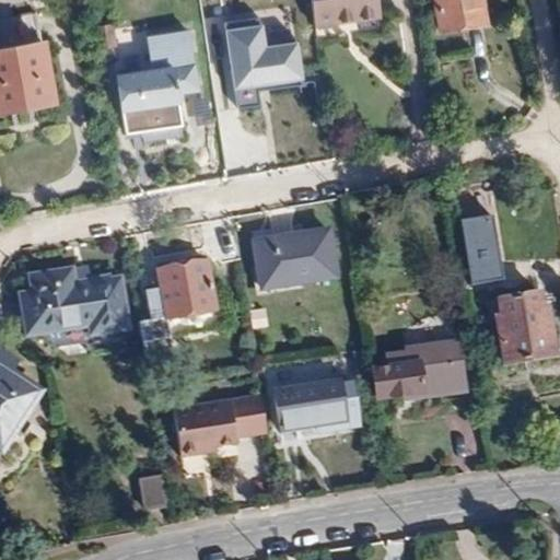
[(218,0),(225,32),(233,30),(243,28),(242,21),(254,19),(275,16),(271,0),(218,0)]
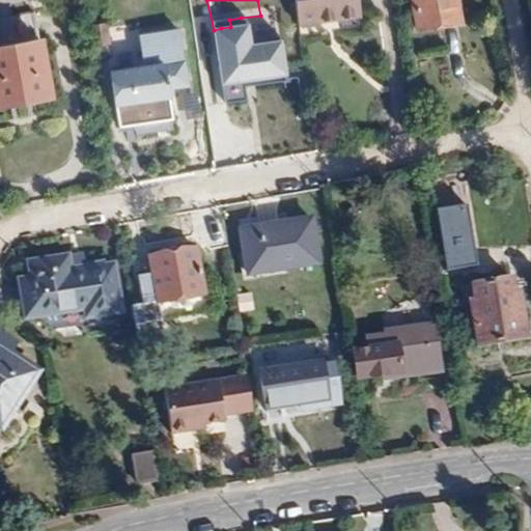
[(334,19),(359,15),(356,0),(294,0),(298,25),(334,19)]
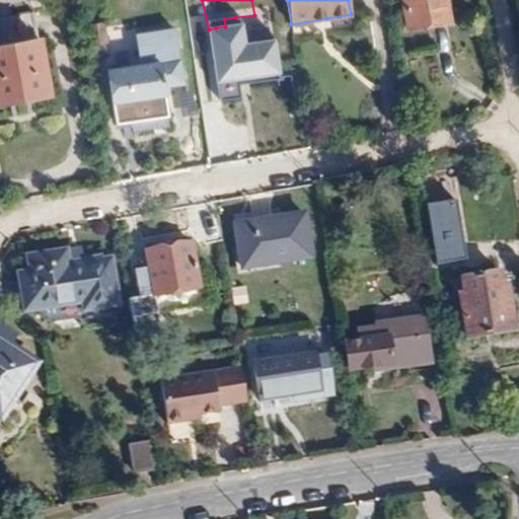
[(426,25),(449,20),(445,0),(401,0),(408,29),(426,25)]
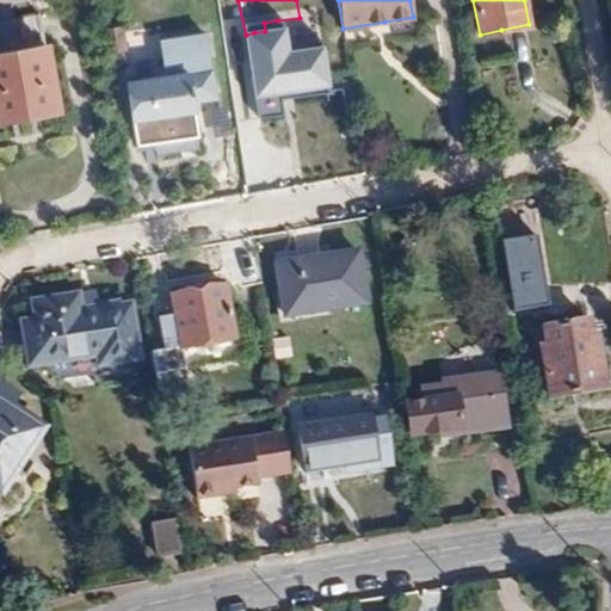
[(0,119),(28,116),(57,110),(45,43),(44,43),(38,12),(0,18),(0,119)]
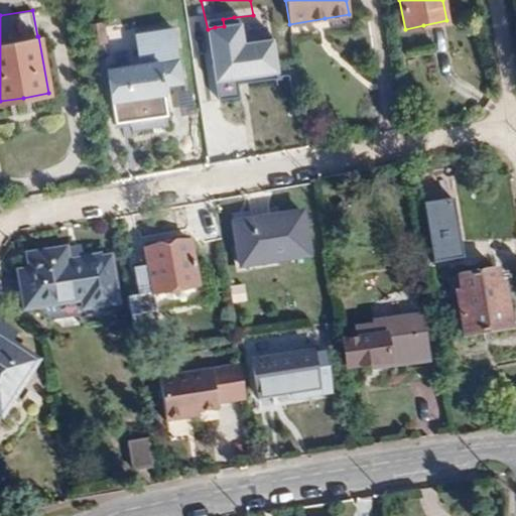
[(254,23),(253,15),(234,17),(237,26),(254,23)]
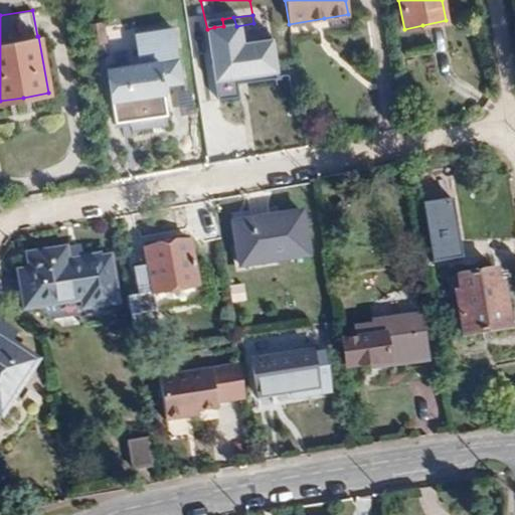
[(102,23),(89,25),(91,43),(104,41),(102,23)]
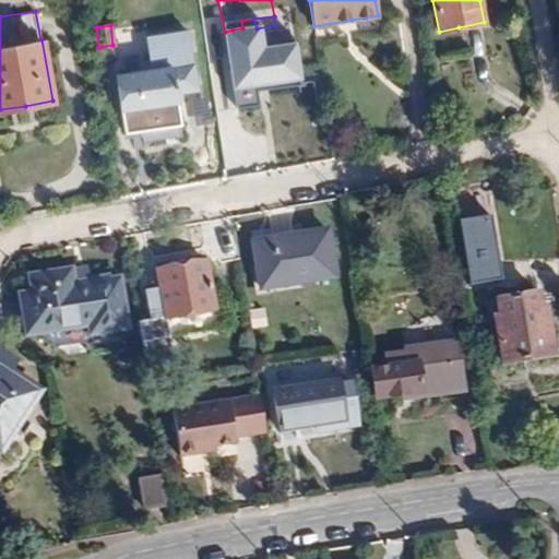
[(152,70),(116,75),(121,108),(159,102),(168,100),(177,98),(176,92),(195,88),(186,30),(145,36),(152,70)]
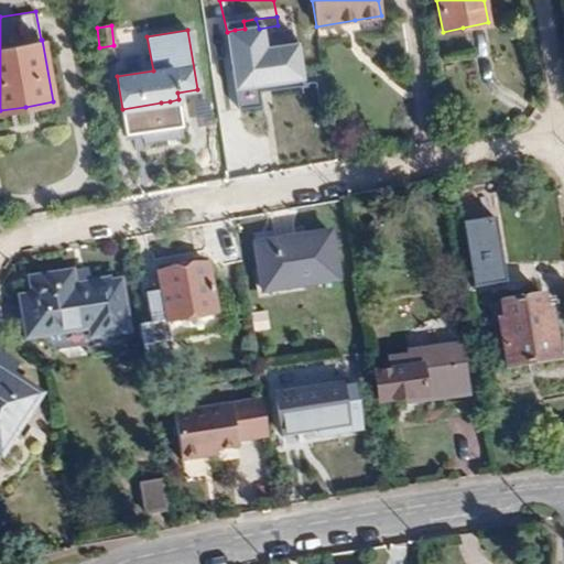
[(163,112),(161,102),(122,109),(125,119),(163,112)]
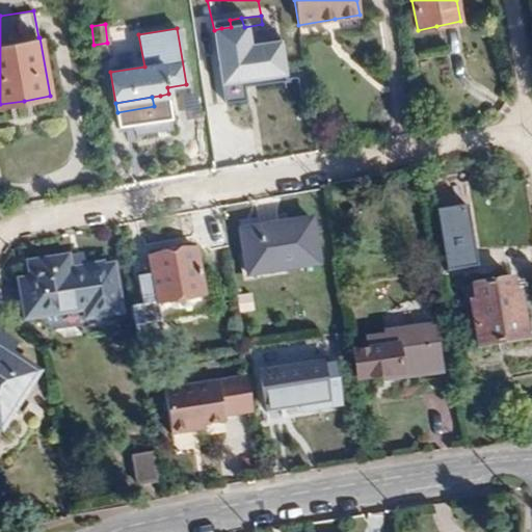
[(287,269),(318,264),(311,219),(274,224),(240,230),(246,267),(286,262),(287,269)]
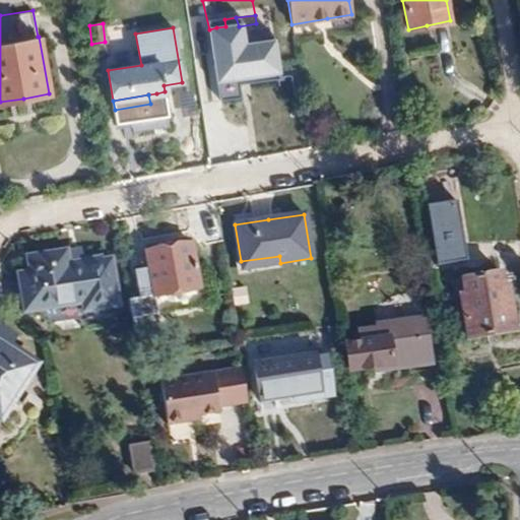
[(421,232),(424,248),(452,243),(449,228),(421,232)]
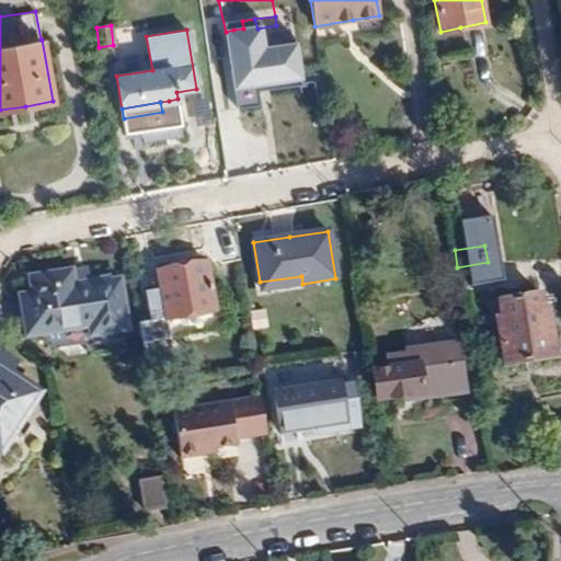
[(167,320),(216,311),(206,261),(156,271),(159,289),(145,292),(150,320),(136,323),(142,362),(173,356),(170,336),(167,320)]
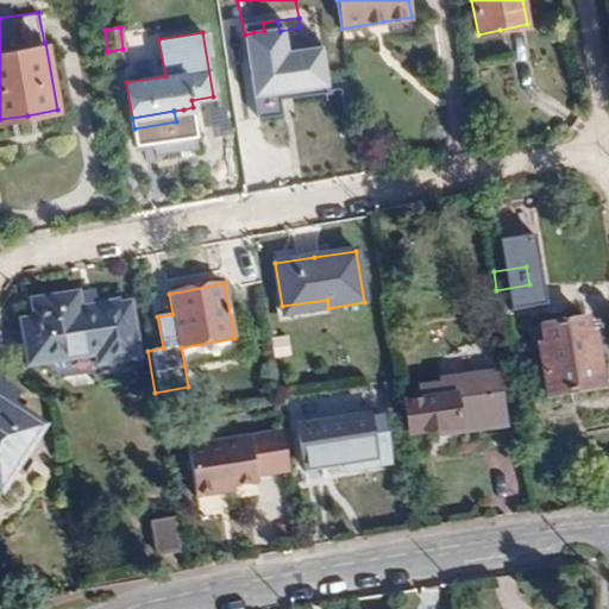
[(501,314),(533,308),(529,284),(496,290),(501,314)]
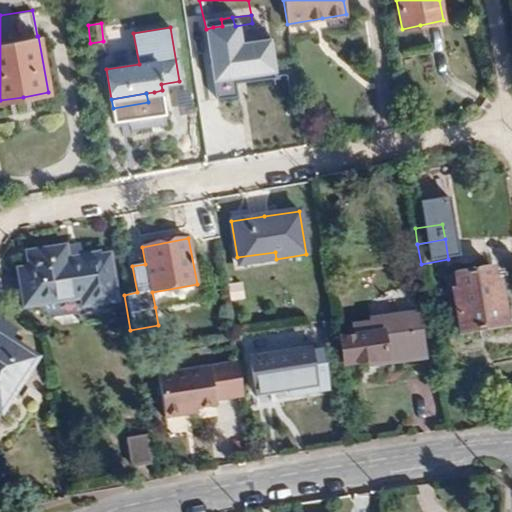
[(30,307),(80,299),(81,307),(117,302),(110,252),(68,258),(66,245),(54,247),(26,251),(28,267),(17,268),(23,308),(30,307)]
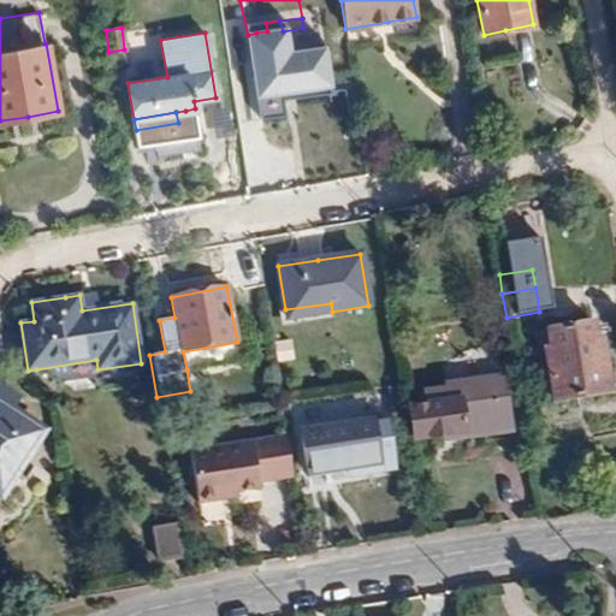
[(286,319),(332,312),(331,303),(285,309),(286,319)]
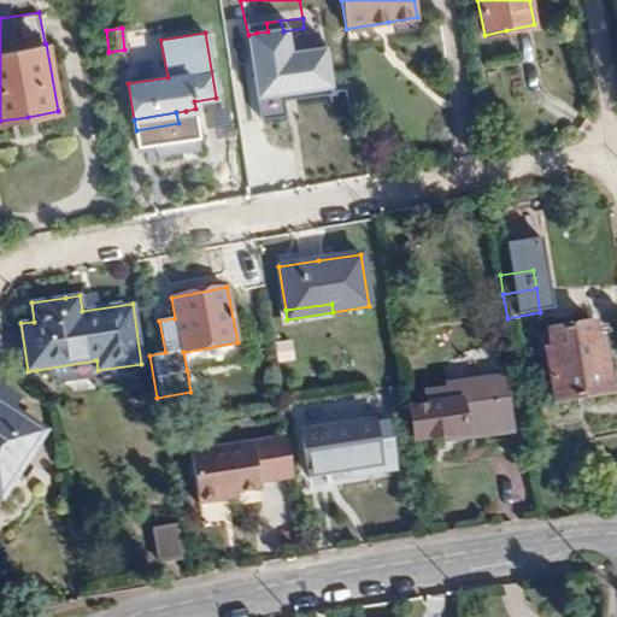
[(606,358),(604,340),(599,340),(595,322),(547,331),(550,348),(544,350),(553,403),(583,398),(612,393),(606,358)]
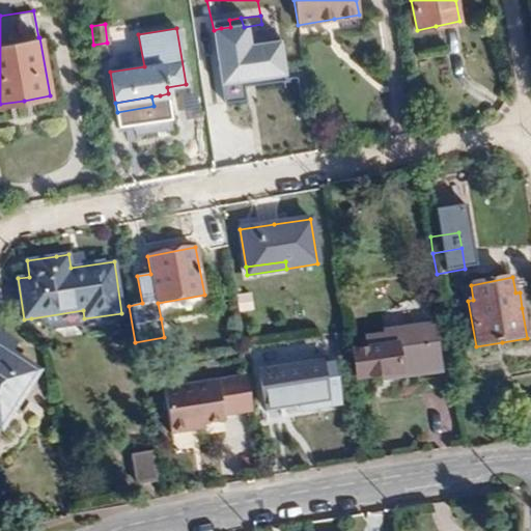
[(459,287),(463,302),(468,301),(473,300),(471,285),(459,287)]
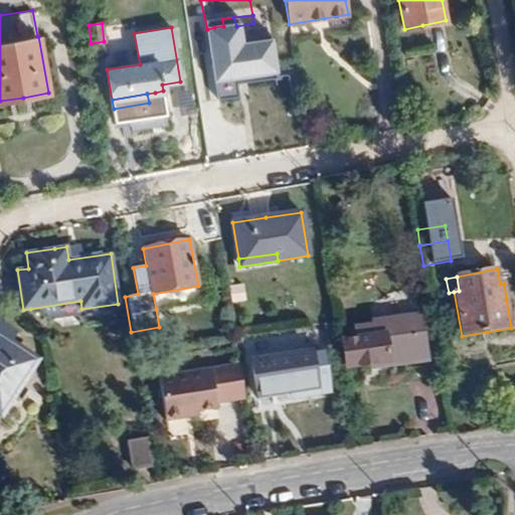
[(205,285),(198,286),(153,294),(156,309),(208,300),(205,285)]
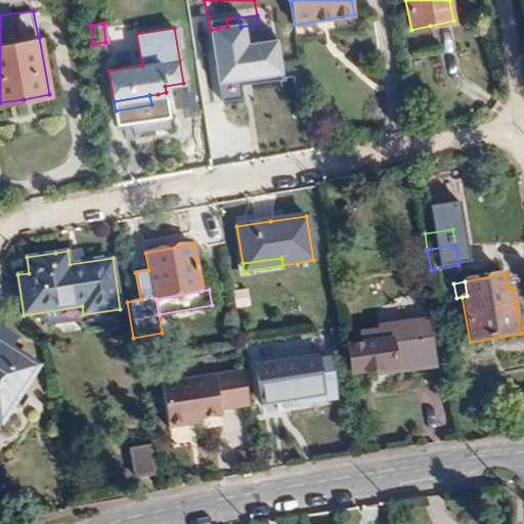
[(84,320),(83,314),(82,306),(31,314),(49,325),(84,320)]
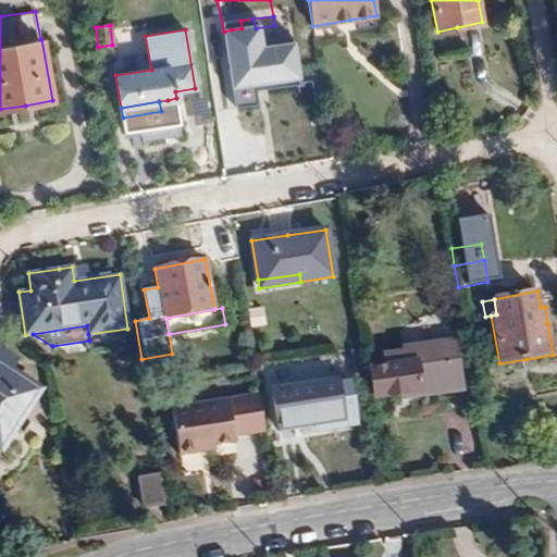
[(428,343),(403,347),(403,353),(384,357),(385,364),(369,368),(373,398),(399,394),(421,391),(422,395),(445,392),(462,390),(455,339),(428,343)]
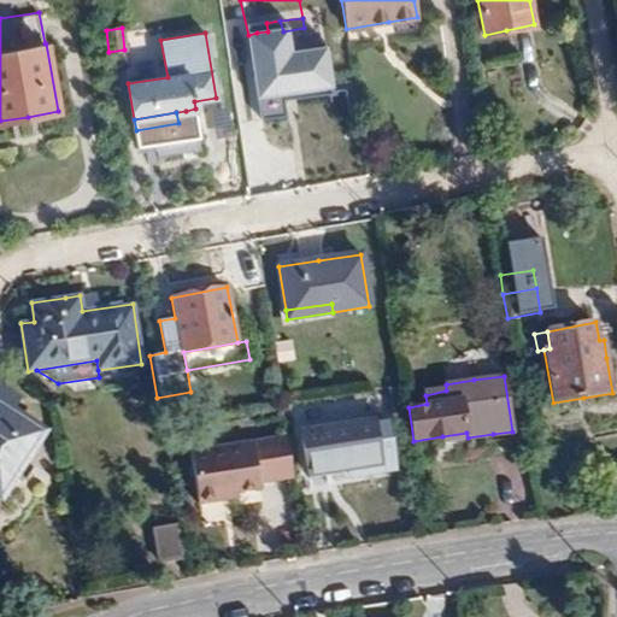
[(0,386),(0,425),(11,412),(19,399),(0,386)]
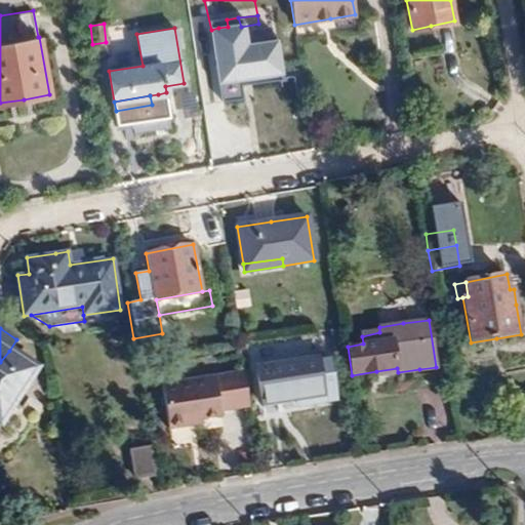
[(0,419),(0,420),(34,367),(9,351),(0,362),(0,419)]
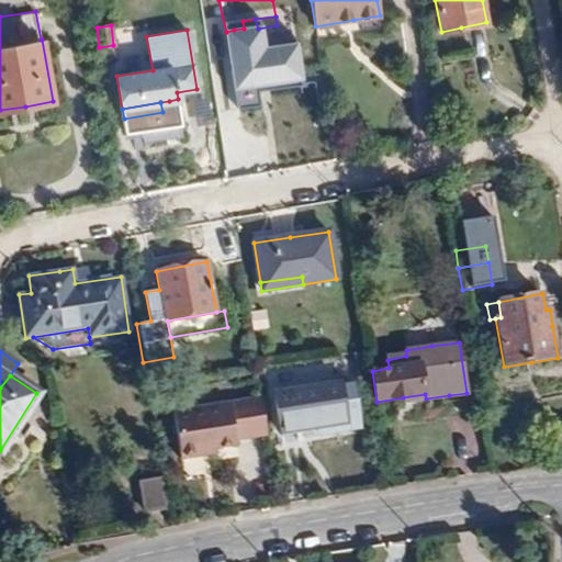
[(328,424),(348,420),(345,403),(356,401),(352,386),(332,390),(330,384),(291,391),(296,429),(328,424)]
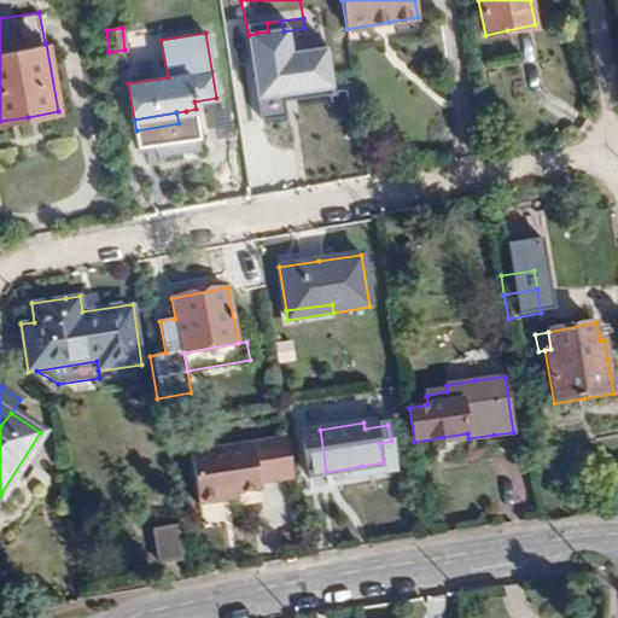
[(308,474),(326,472),(320,430),(302,433),(308,474)]
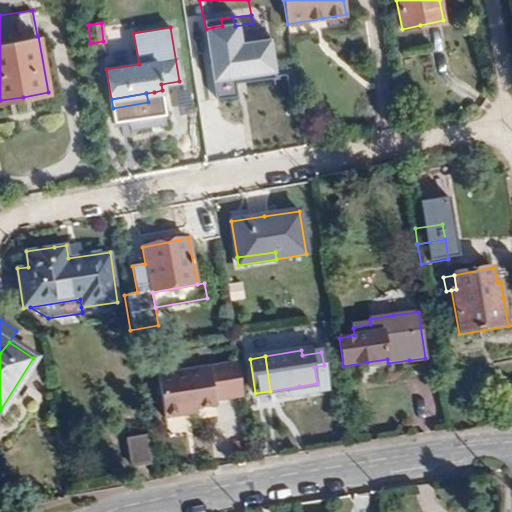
[(236,361),(157,373),(164,417),(179,415),(182,410),(215,405),(214,400),(228,397),(242,395),(236,361)]
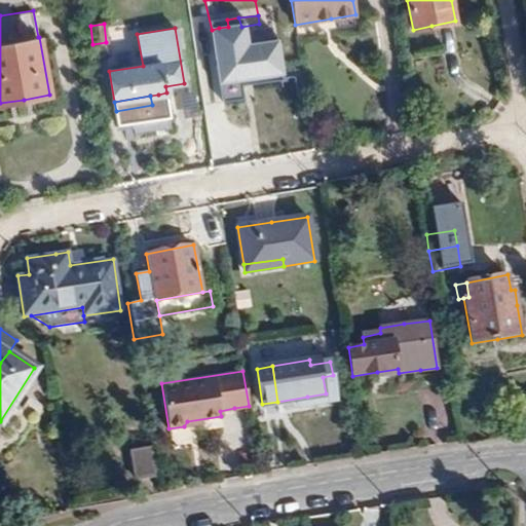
[(221,416),(187,421),(184,426),(221,420),(221,416)]
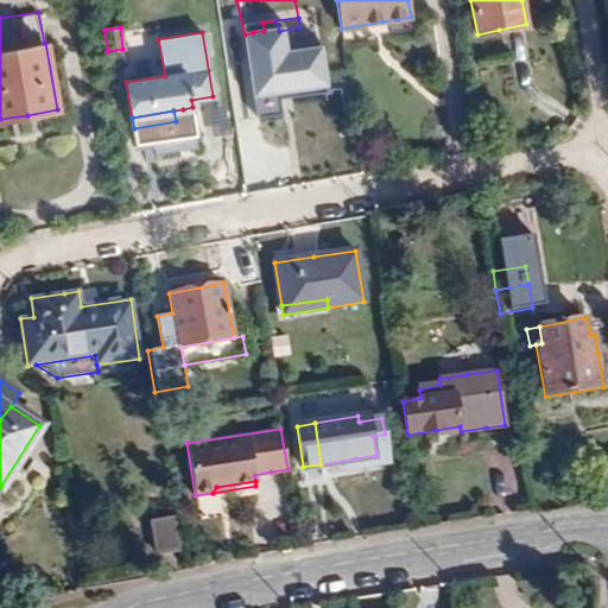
[(154,556),(181,551),(172,515),(146,520),(154,556)]
